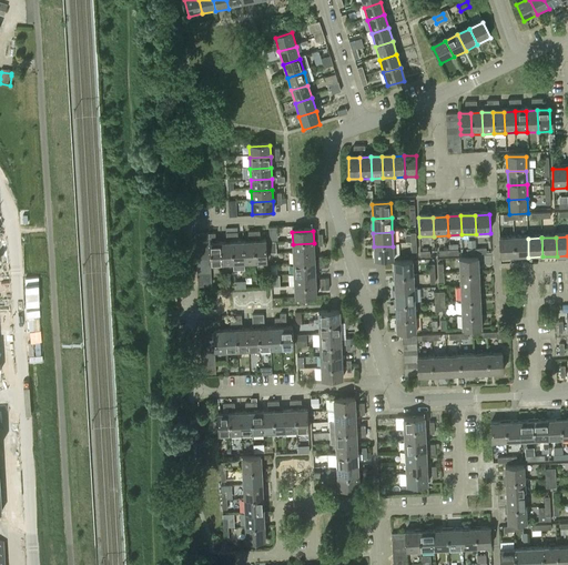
[(500,259),(515,259),(514,239),(499,240),(500,259)]
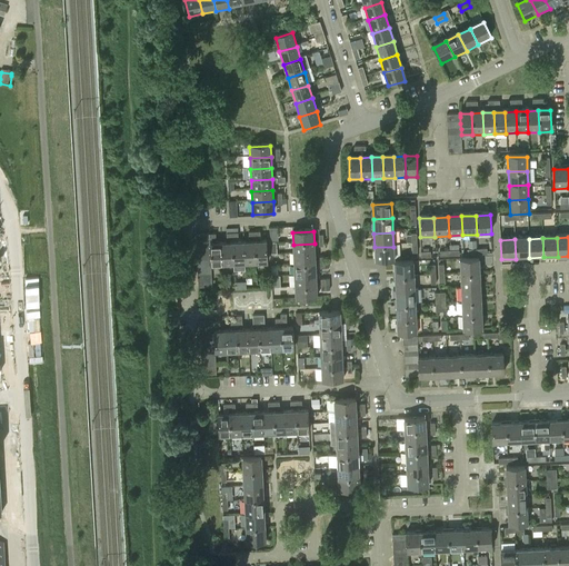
[(516,259),(529,258),(529,239),(515,239),(516,259)]
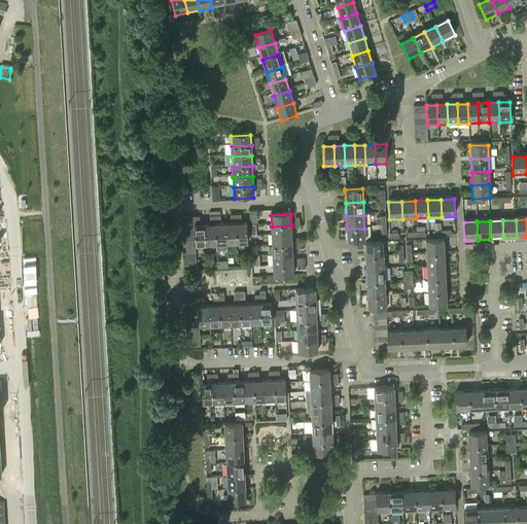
[(247,224),(236,225),(237,245),(248,245),(247,224)]
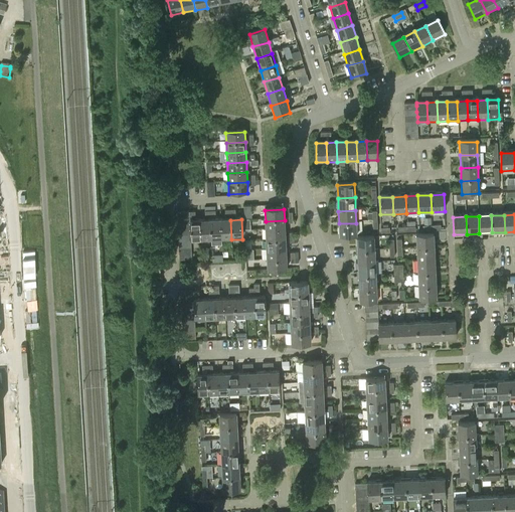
[(211,240),(221,240),(220,220),(210,221),(211,240)]
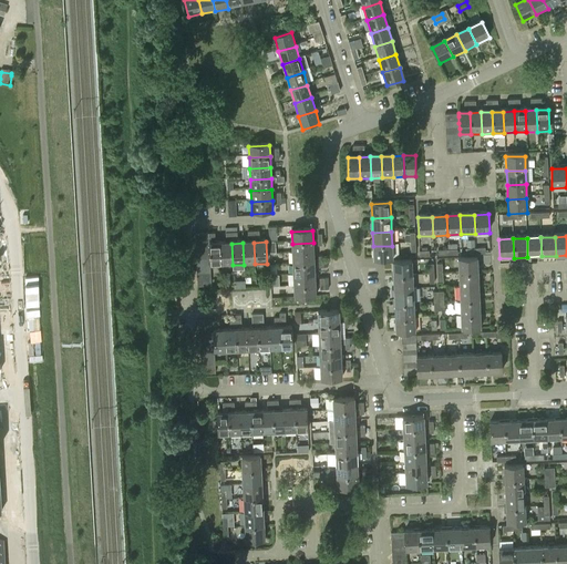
[(244,265),(255,264),(254,243),(243,243),(244,265)]
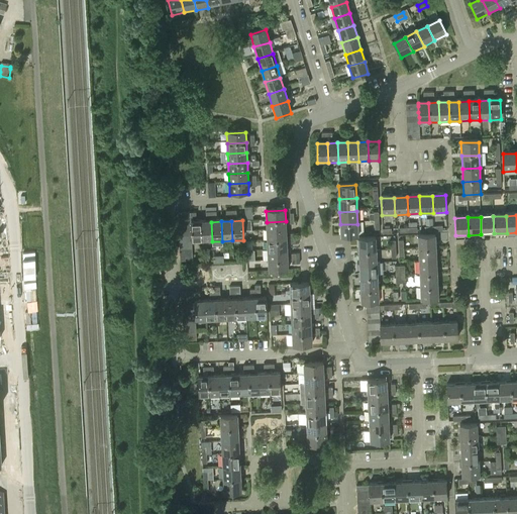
[(267,222),(267,232),(286,231),(286,221),(267,222)]
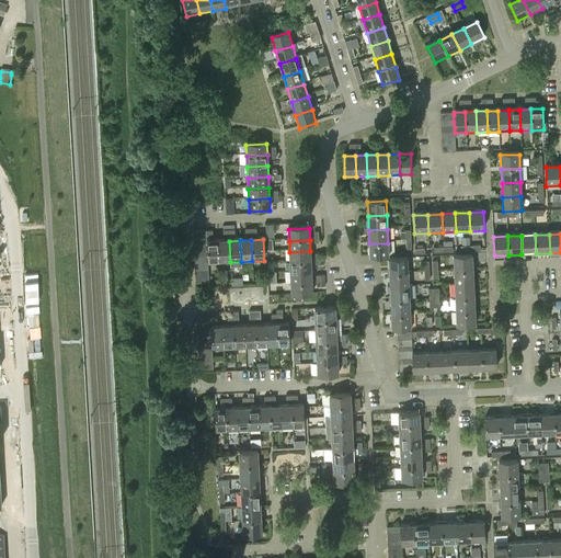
[(208,263),(219,262),(218,241),(207,242),(207,247),(207,253),(208,259),(208,263)]
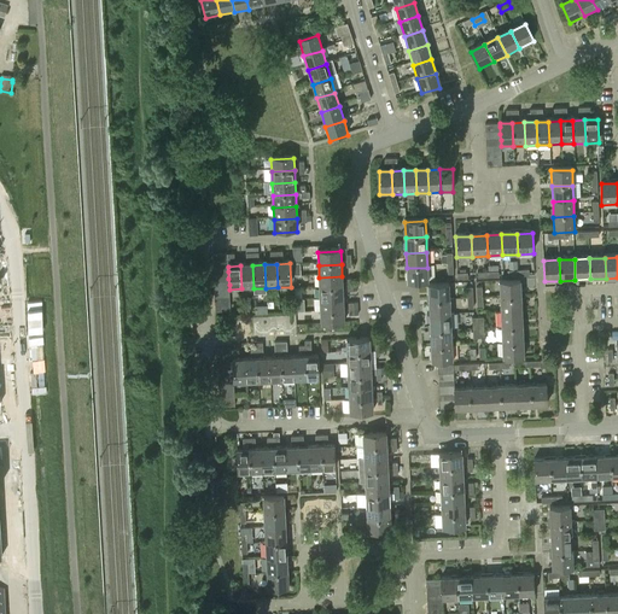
[(242,288),(254,288),(252,265),(240,265),(242,288)]
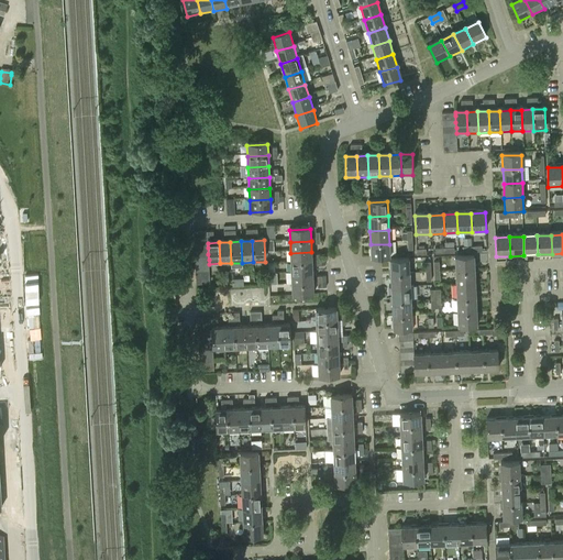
[(390,259),(389,244),(371,244),(372,259),(390,259)]
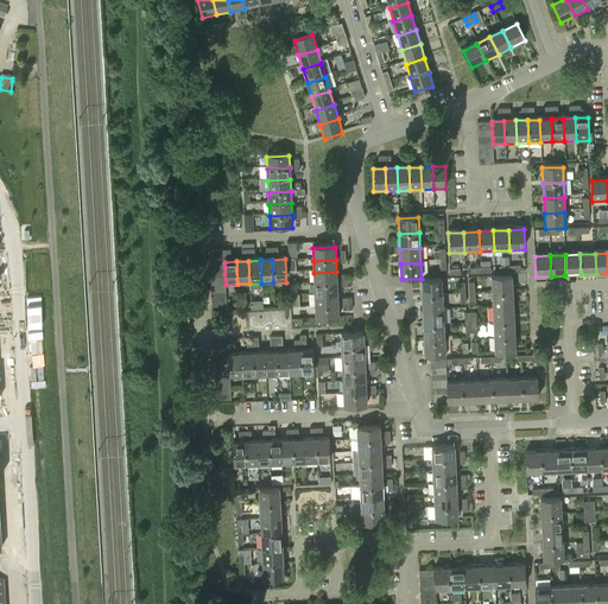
[(337,284),(336,272),(314,273),(315,285),(337,284)]
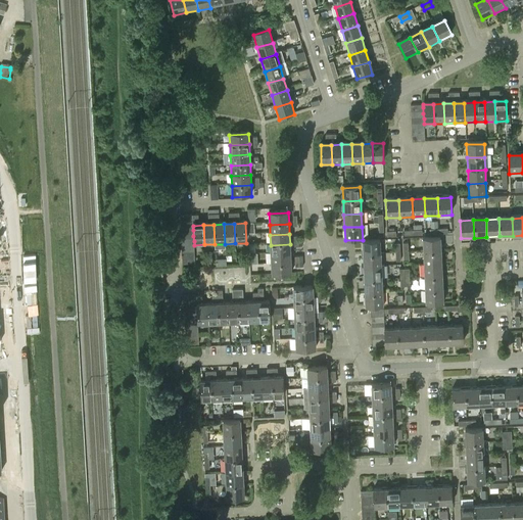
[(441,252),(440,239),(423,240),(423,253),(441,252)]
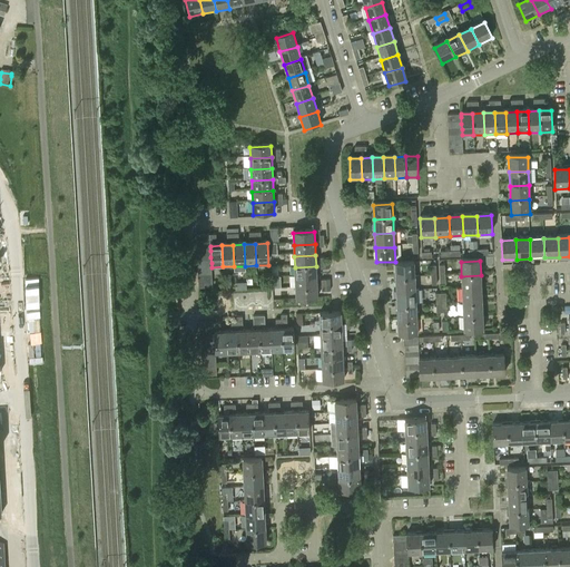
[(395,280),(414,279),(414,264),(395,265),(395,280)]
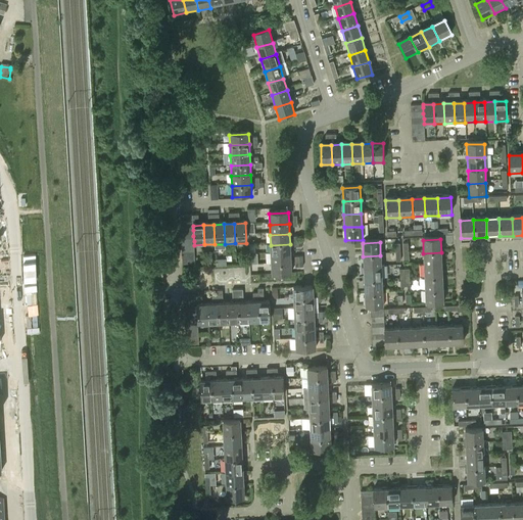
[(271,245),(271,255),(290,254),(290,244),(271,245)]
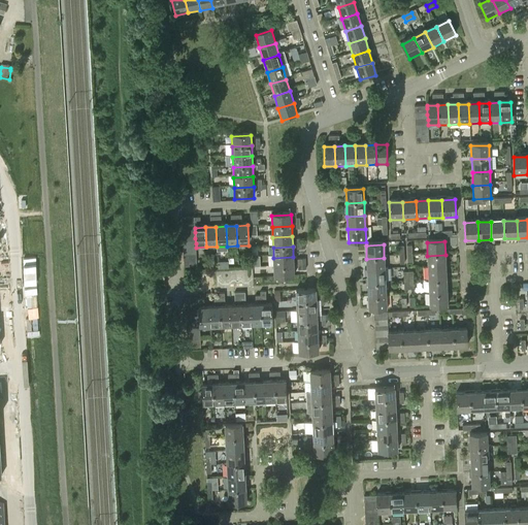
[(427,256),(428,269),(446,268),(446,255),(427,256)]
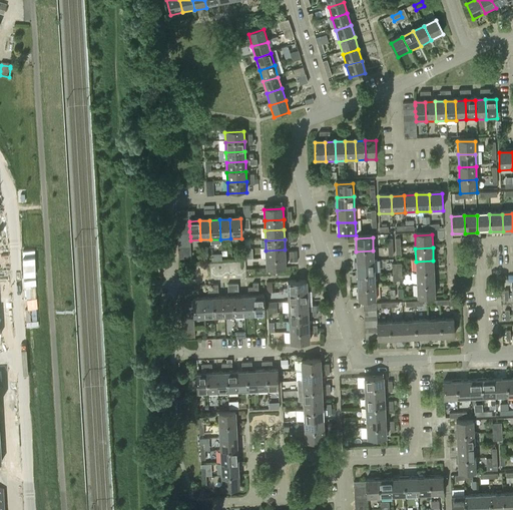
[(286,260),(285,249),(266,250),(267,260),(286,260)]
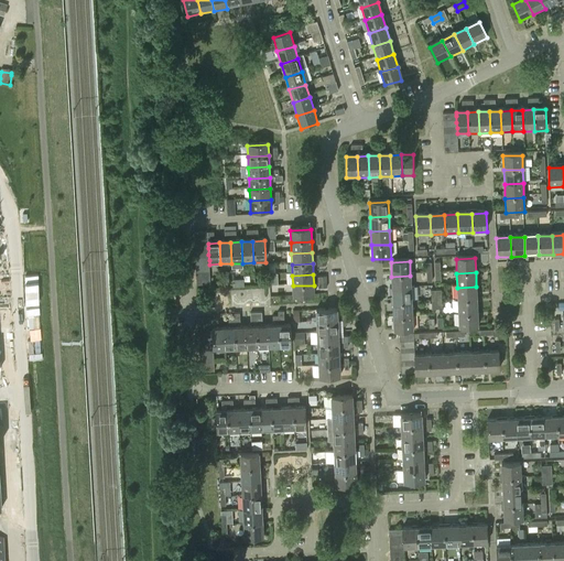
[(391,277),(392,290),(411,290),(410,276),(391,277)]
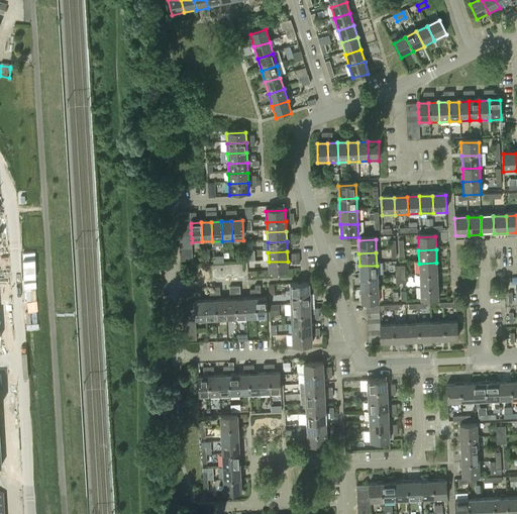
[(269,273),(288,272),(288,262),(269,262),(269,273)]
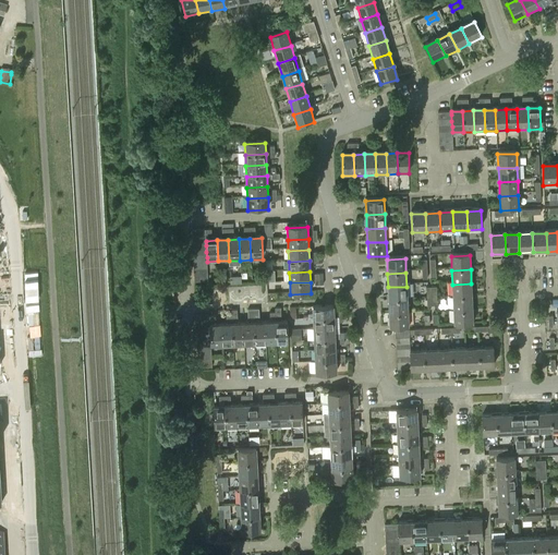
[(472,297),(471,284),(452,285),(453,298),(472,297)]
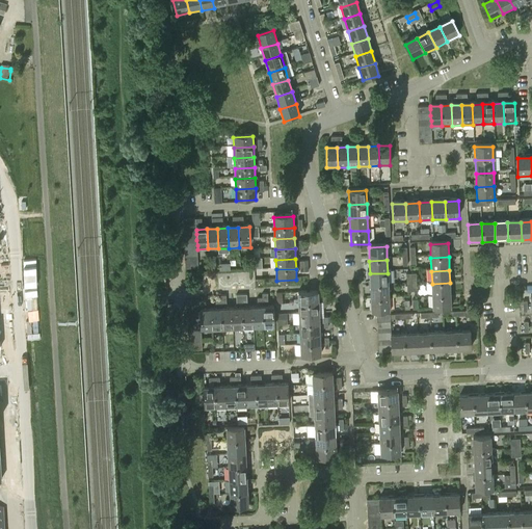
[(389,286),(388,273),(370,273),(371,287),(389,286)]
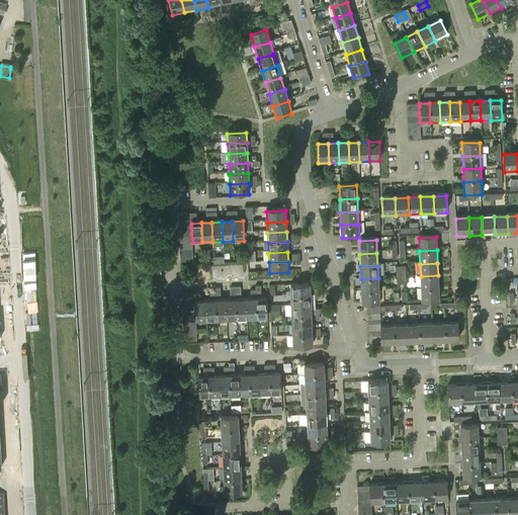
[(421,276),(421,289),(438,288),(438,275),(421,276)]
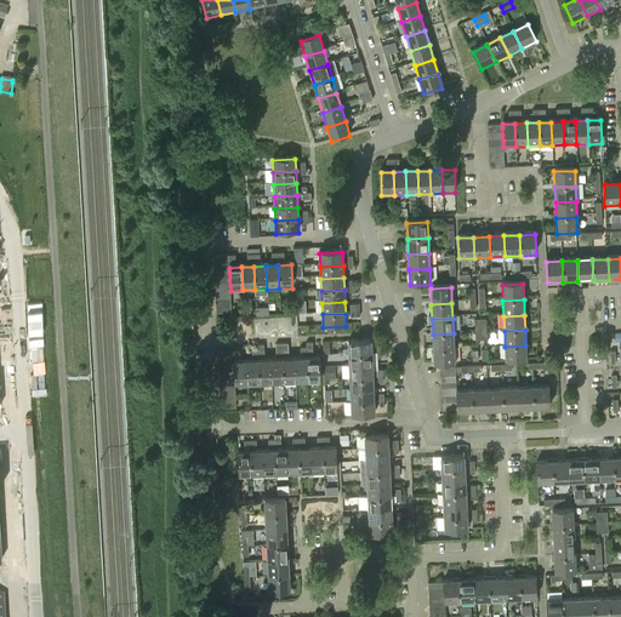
[(433,335),(433,349),(454,349),(454,333),(433,335)]
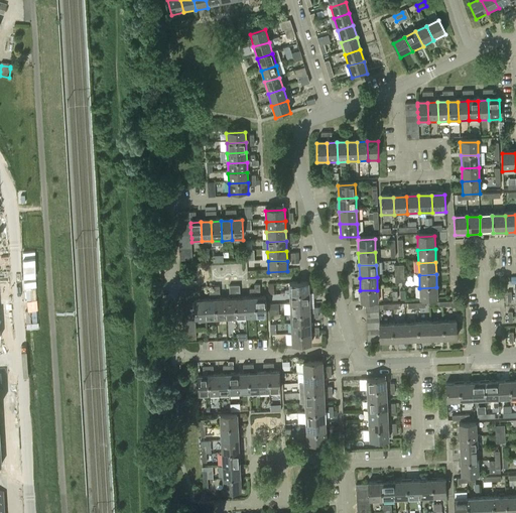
[(289,285),(289,295),(309,295),(308,284),(289,285)]
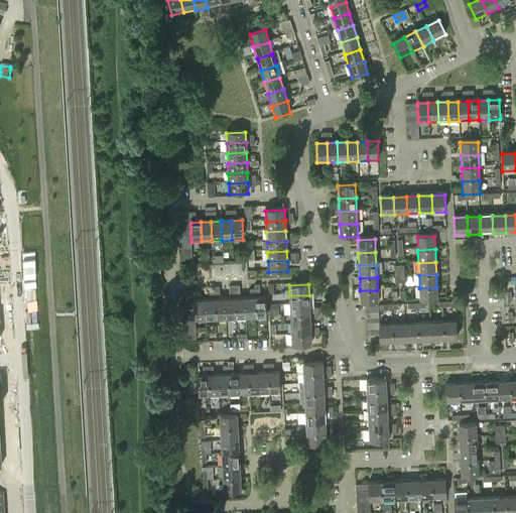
[(437,300),(436,287),(419,288),(420,301),(437,300)]
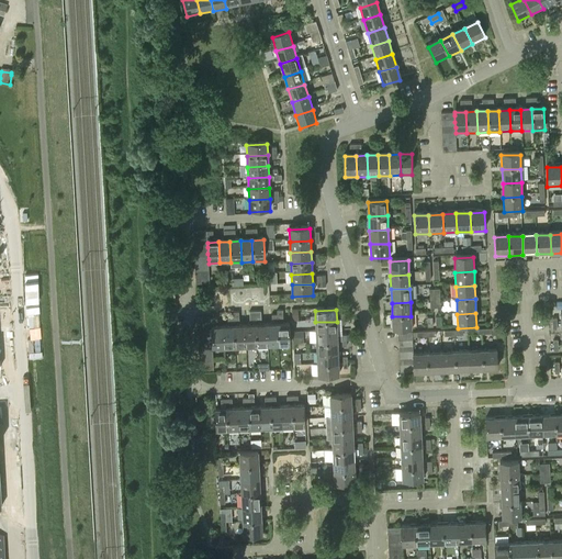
[(412,331),(411,316),(392,316),(393,332),(397,331),(412,331)]
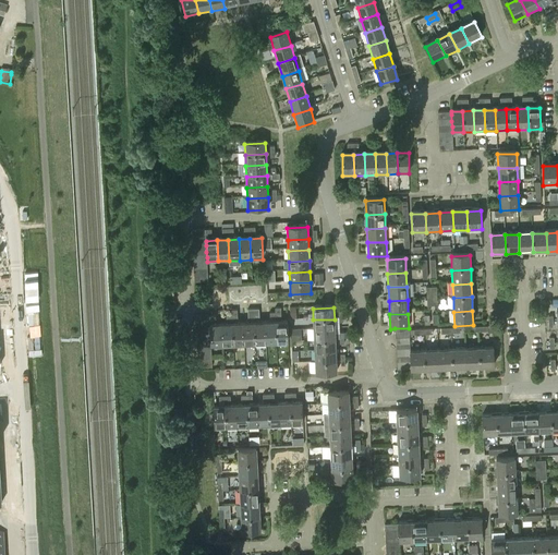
[(335,330),(335,320),(313,320),(314,330),(335,330)]
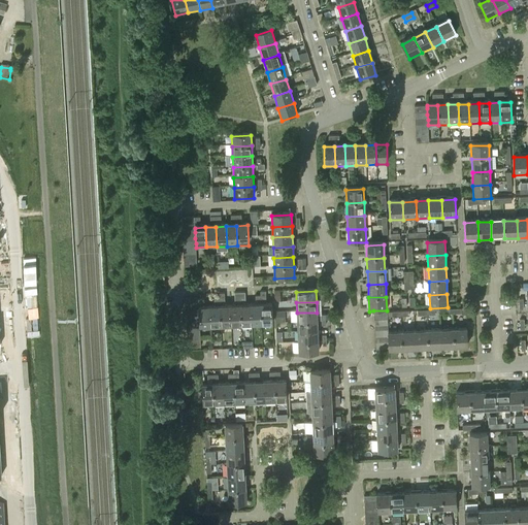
[(271,305),(261,306),(262,326),(272,325),(271,305)]
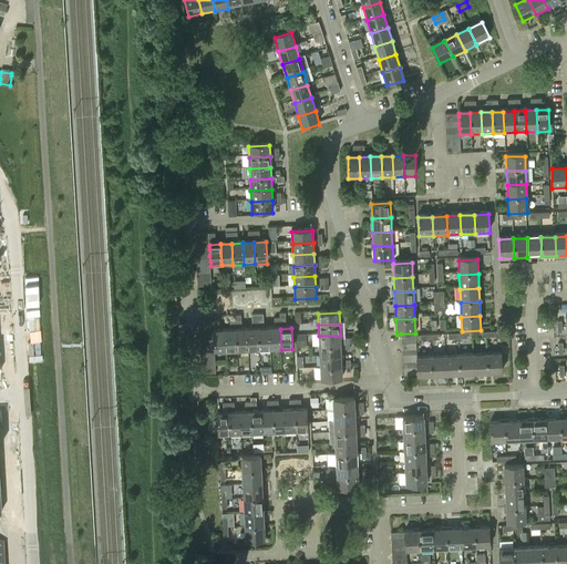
[(258,330),(259,351),(270,350),(269,329),(258,330)]
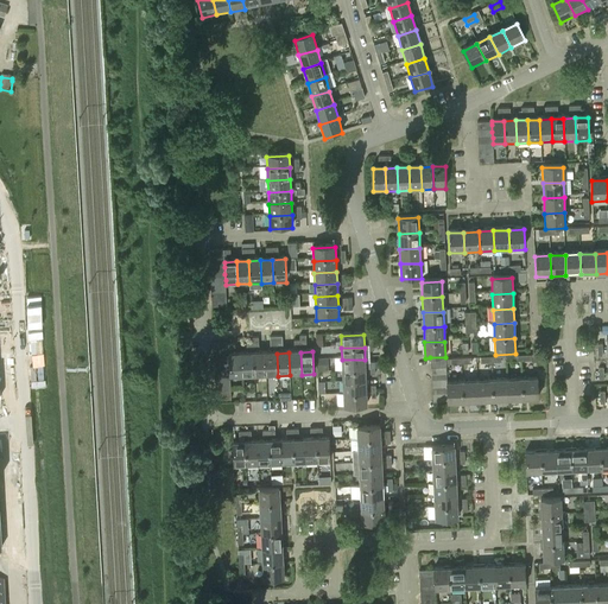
[(290,375),(302,375),(301,353),(289,353),(290,375)]
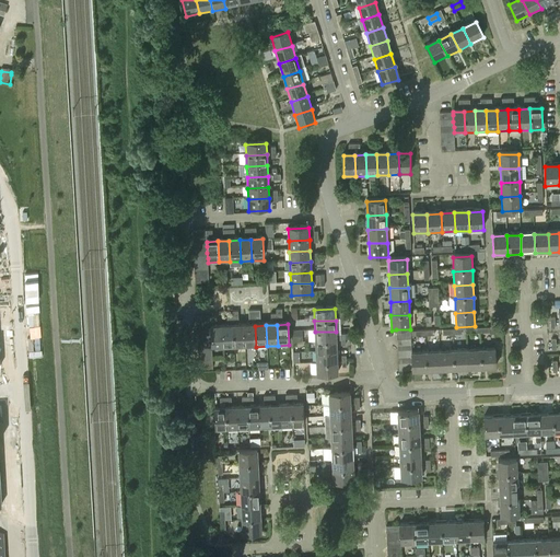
[(245,347),(244,326),(233,327),(234,348),(245,347)]
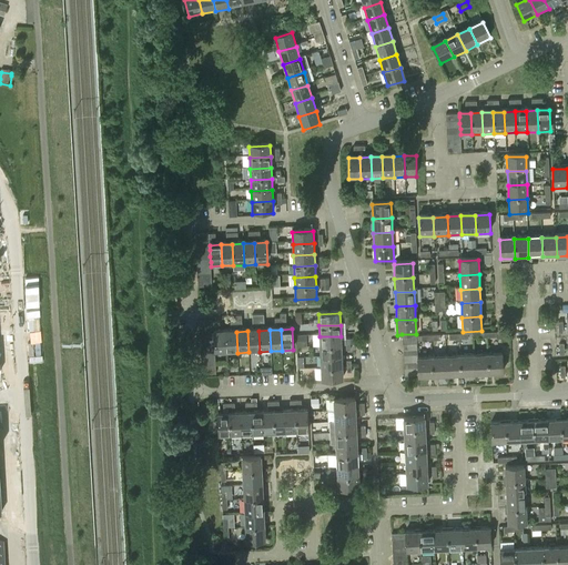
[(260,352),(259,331),(247,331),(249,352),(260,352)]
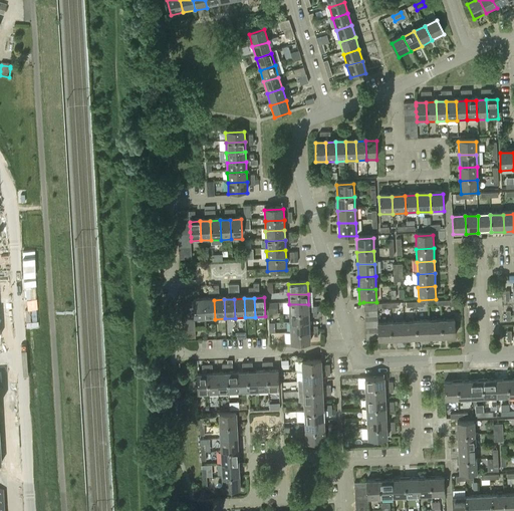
[(204,300),(194,301),(194,304),(194,310),(194,316),(194,320),(195,320),(205,319),(204,300)]
